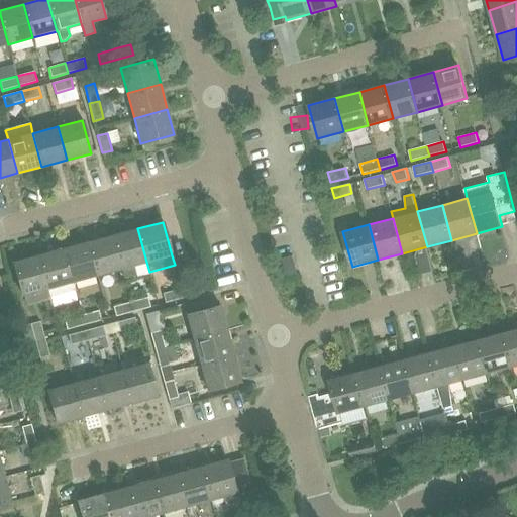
[(146,262),(137,228),(112,235),(121,269),(124,278),(136,275),(134,266),(146,262)]
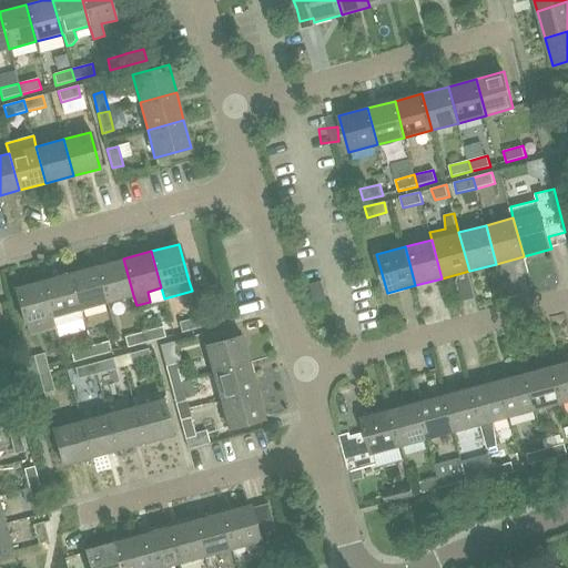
[(97,266),(107,303),(133,295),(123,259),(97,266)]
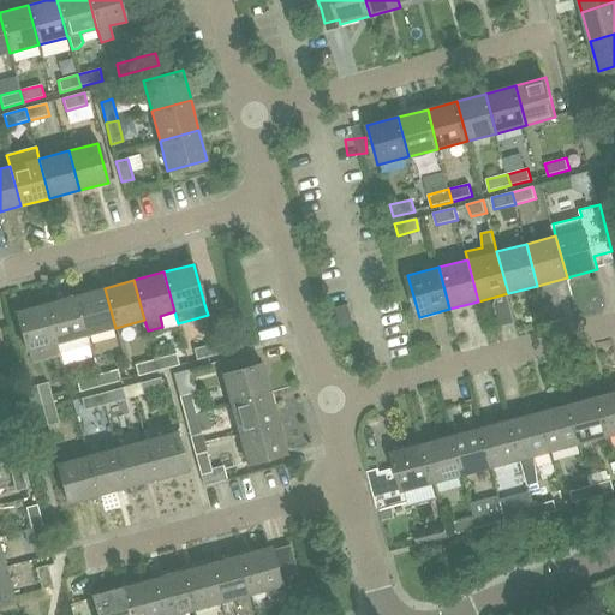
[(115,328),(105,288),(76,296),(87,335),(115,328)]
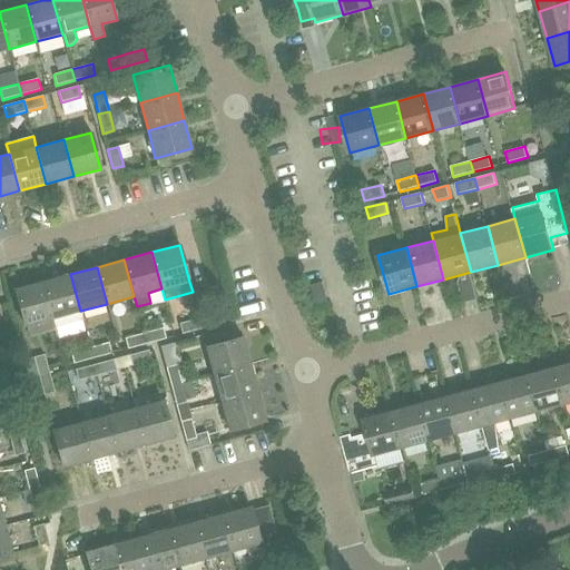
[(43,282),(53,318),(56,327),(82,321),(80,311),(70,274),(43,282)]
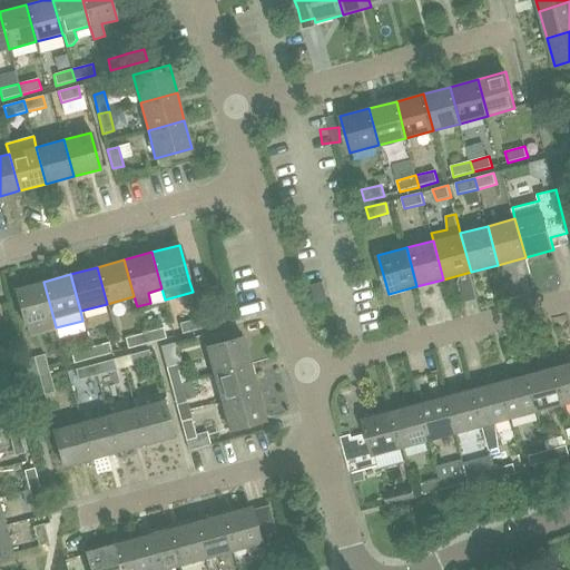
[(53,318),(43,282),(15,290),(25,326),(53,318)]
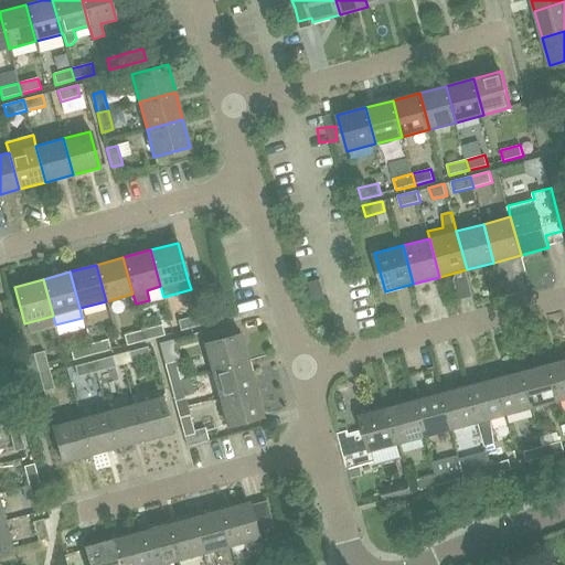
[(313,300),(324,297),(320,279),(309,283),(313,300)]
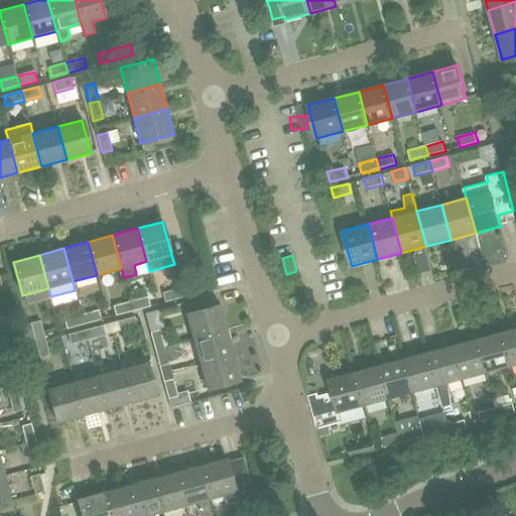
[(182,297),(180,288),(162,292),(165,302),(182,297)]
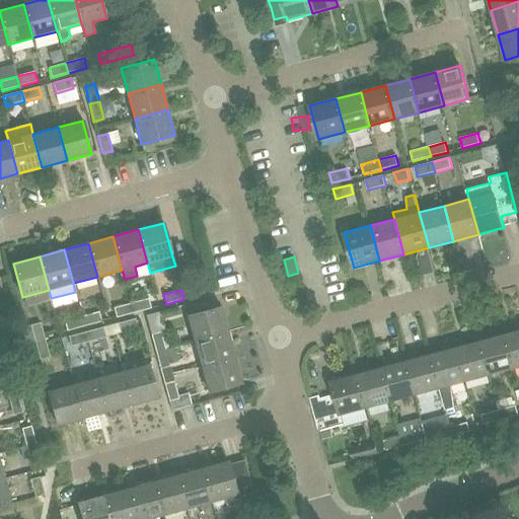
[(131,303),(134,313),(152,308),(149,298),(131,303)]
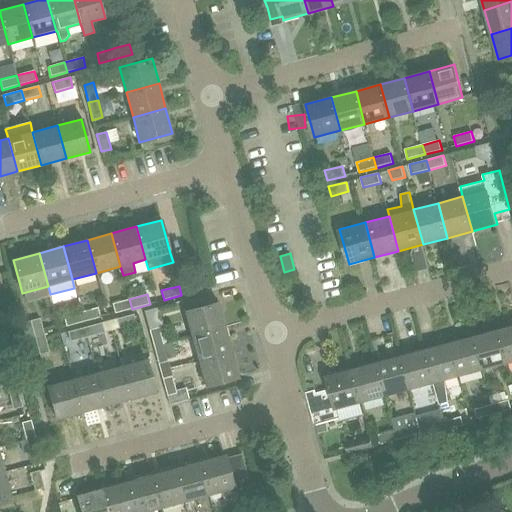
[(132,309),(129,299),(112,303),(115,313),(132,309)]
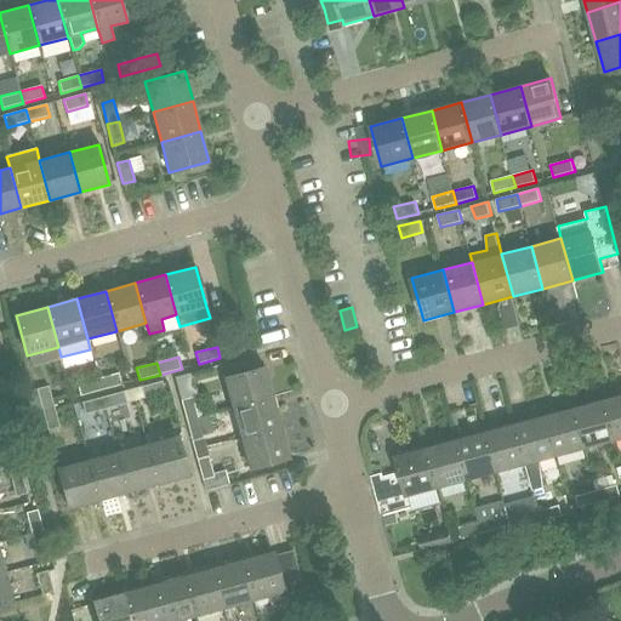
[(226,377),(233,409),(272,398),(263,368),(226,377)]
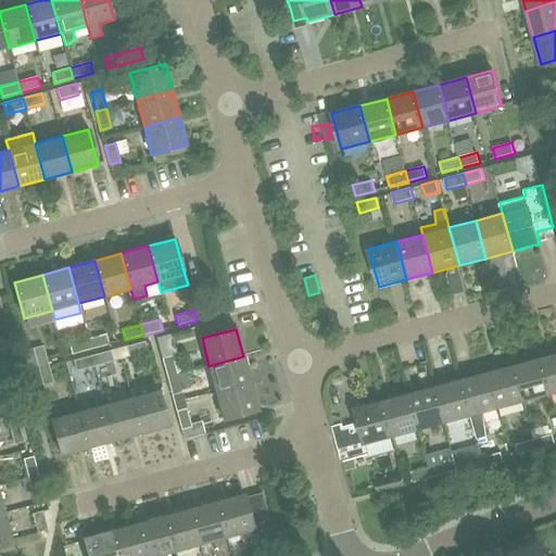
[(106,333),(88,339),(91,350),(110,344),(106,333)]
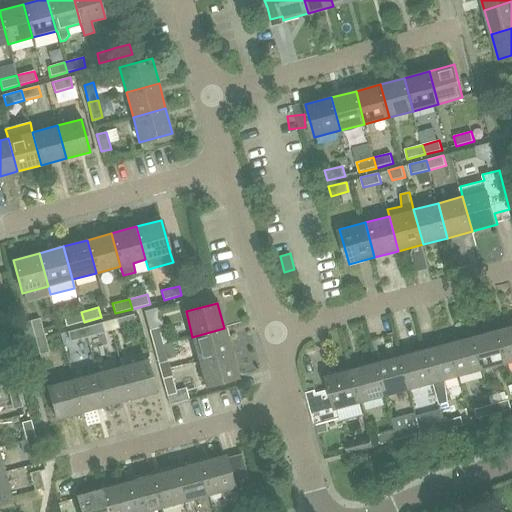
[(84,322),(81,312),(63,317),(66,327),(84,322)]
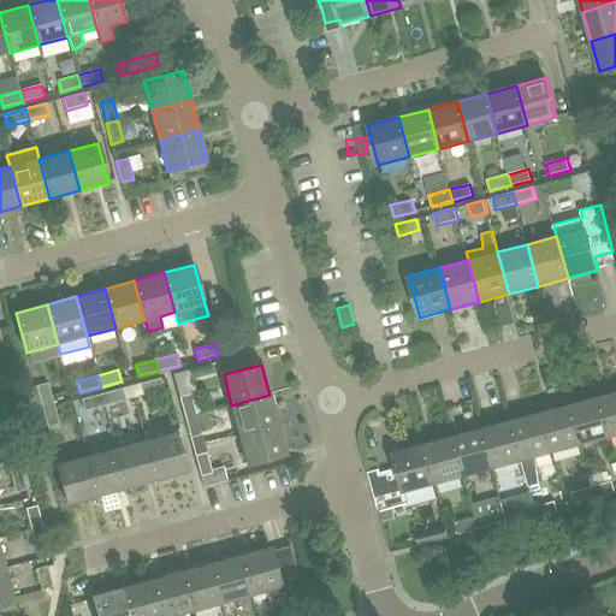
[(161,378),(140,384),(143,395),(164,390),(161,378)]
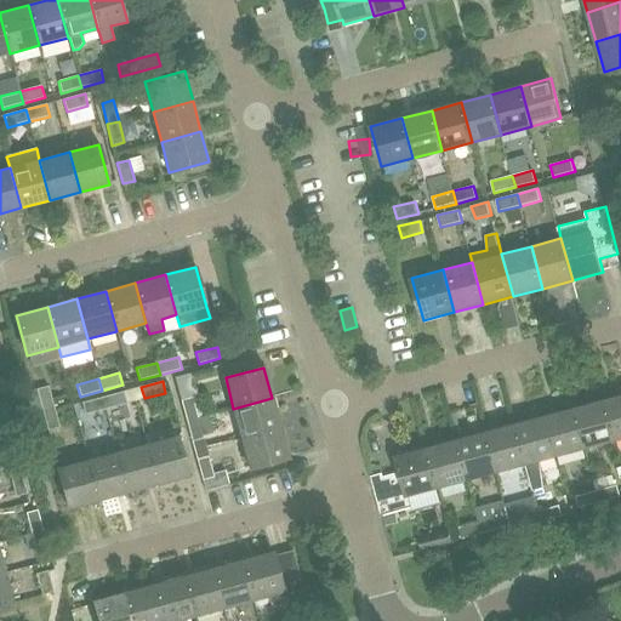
[(36,389),(43,410),(55,406),(49,386),(36,389)]
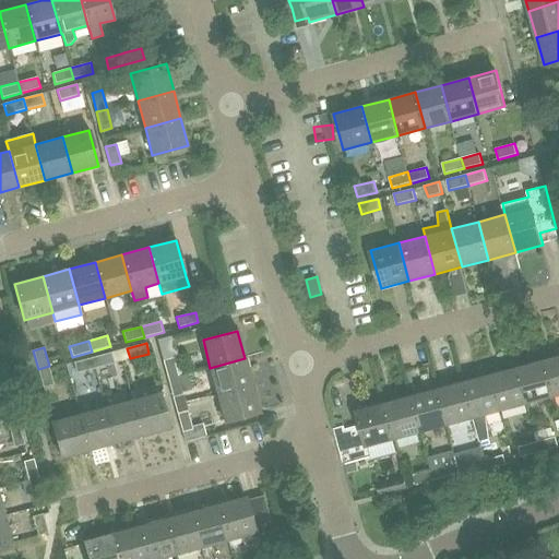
[(93,357),(96,368),(115,364),(111,353),(93,357)]
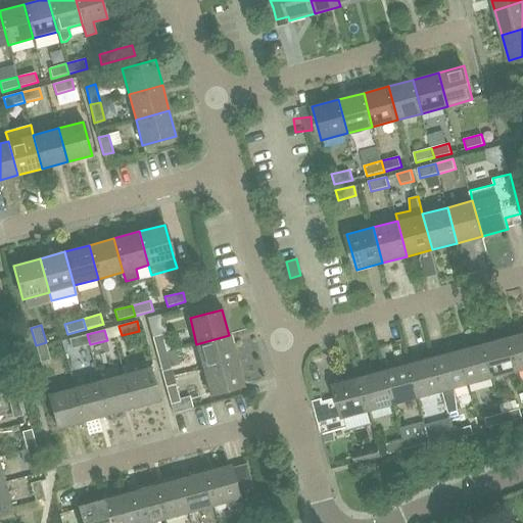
[(522,333),(509,337),(518,371),(522,369),(522,333)]
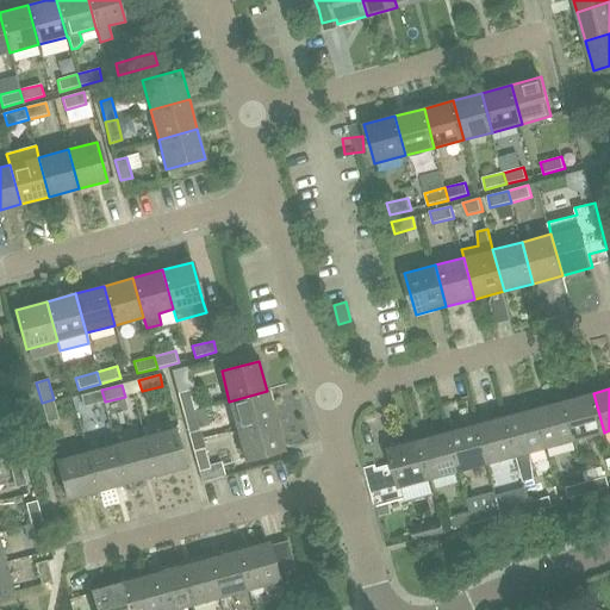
[(105,402),(101,390),(81,396),(85,408),(105,402)]
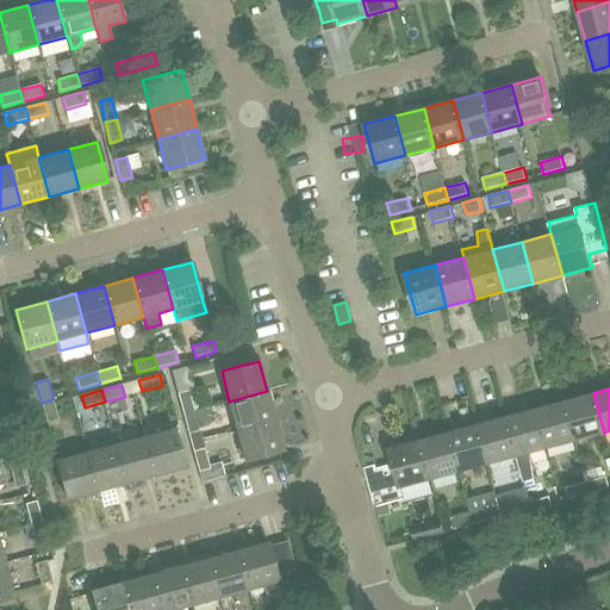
[(178,392),(184,414),(195,410),(190,390),(178,392)]
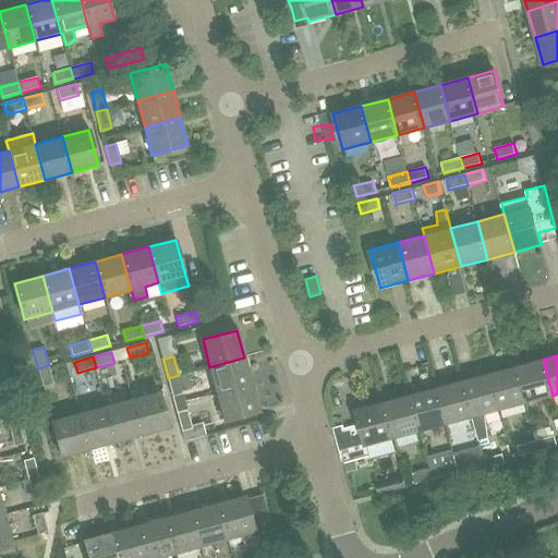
[(217,393),(252,384),(244,358),(209,367),(217,393)]
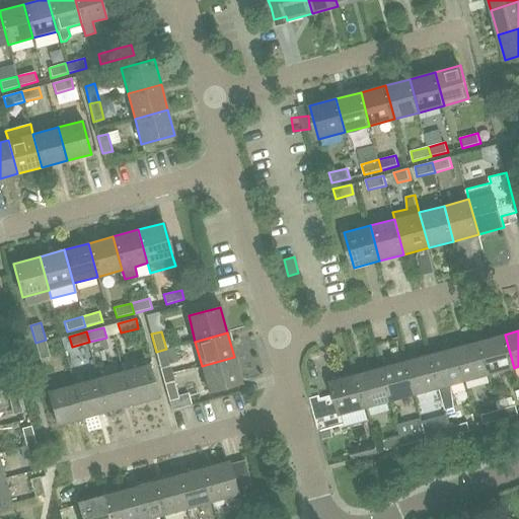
[(479,342),(489,375),(514,368),(505,335),(479,342)]
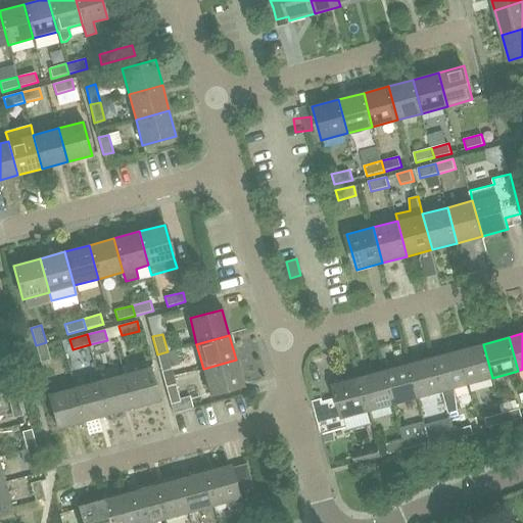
[(50,360),(46,342),(36,345),(41,363),(50,360)]
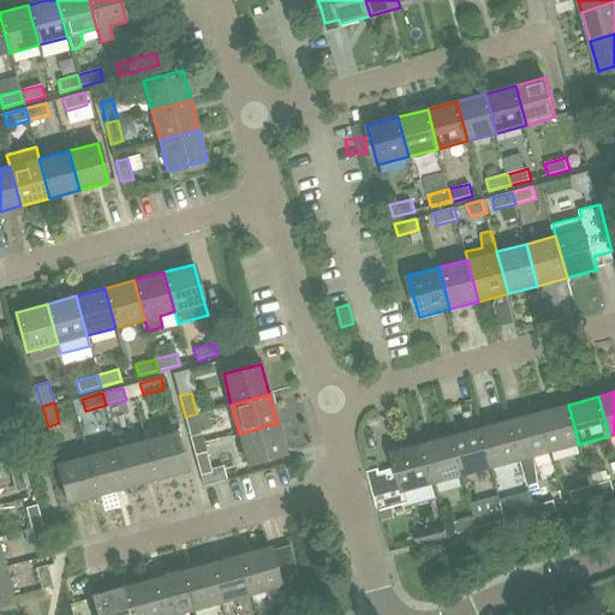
[(538,413),(549,453),(579,445),(568,405),(538,413)]
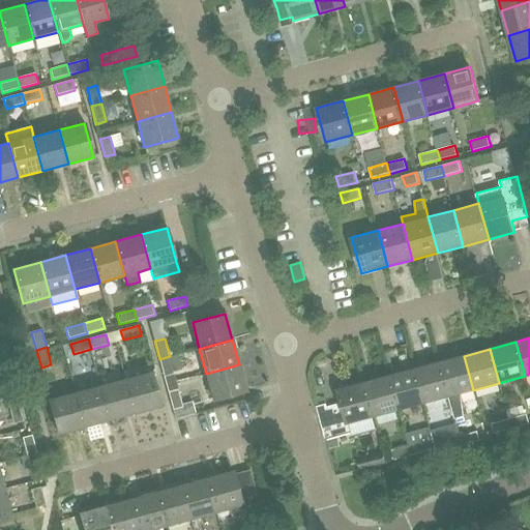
[(174,375),(170,356),(159,359),(164,377),(174,375)]
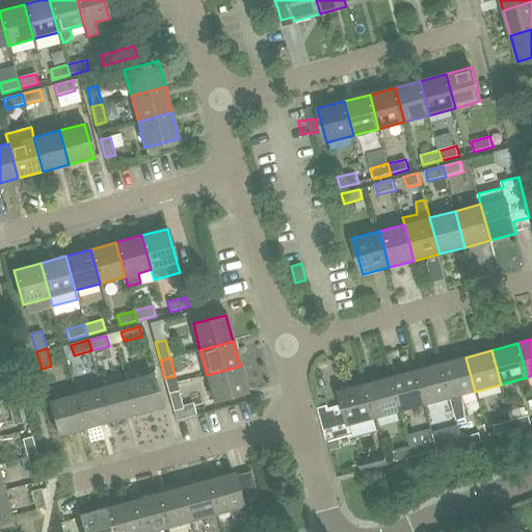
[(466,418),(461,395),(475,392),(466,357),(441,364),(450,398),(456,421),(466,418)]
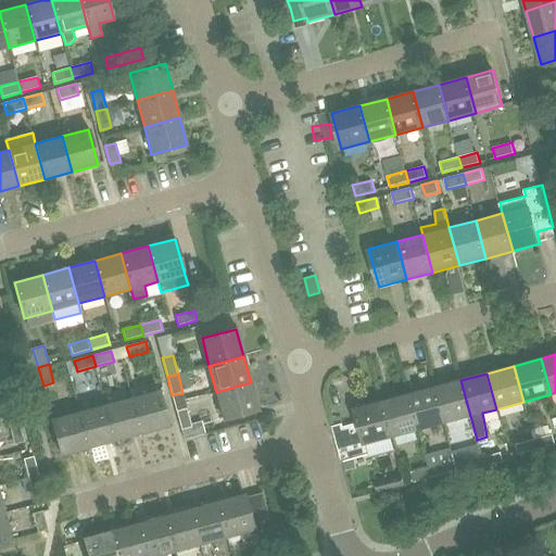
[(460,380),(434,388),(444,424),(470,416),(460,380)]
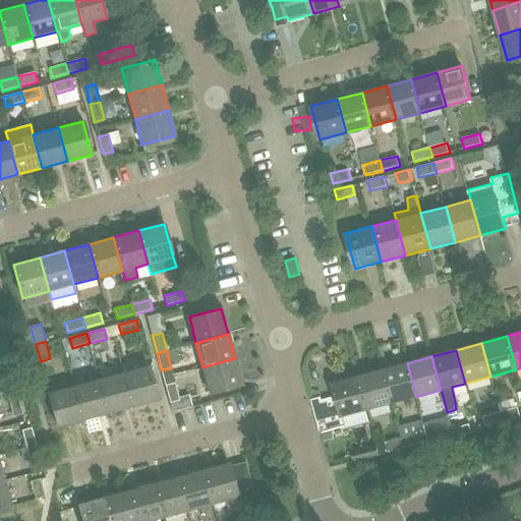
[(242,385),(235,358),(203,367),(210,394),(242,385)]
